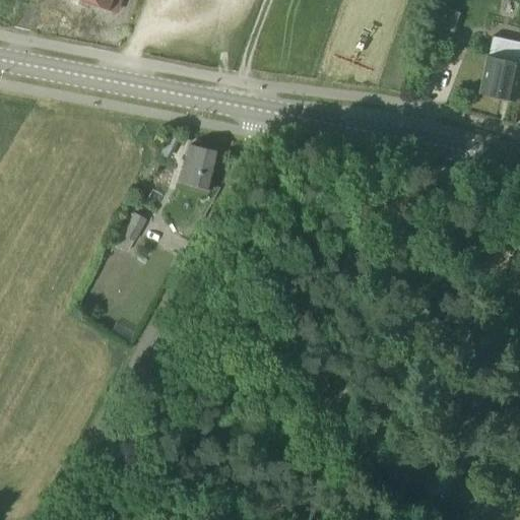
[(81,0),(83,1),(81,7),(86,9),(88,3),(106,9),(107,7),(115,10),(118,0),(81,0)]
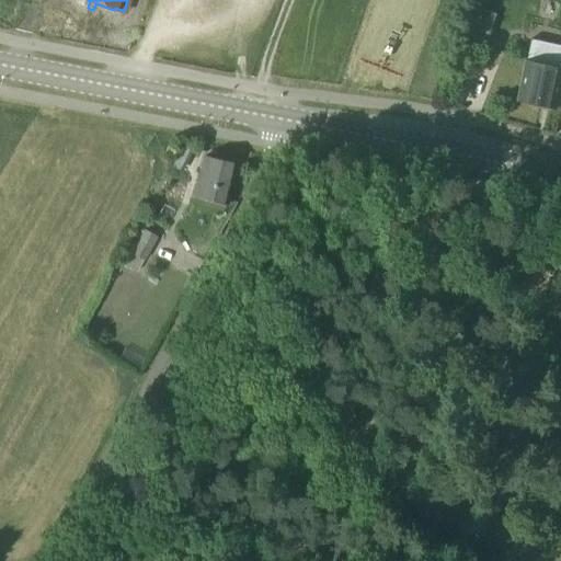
[(485,43),(495,14),(482,9),(471,38),(485,43)]
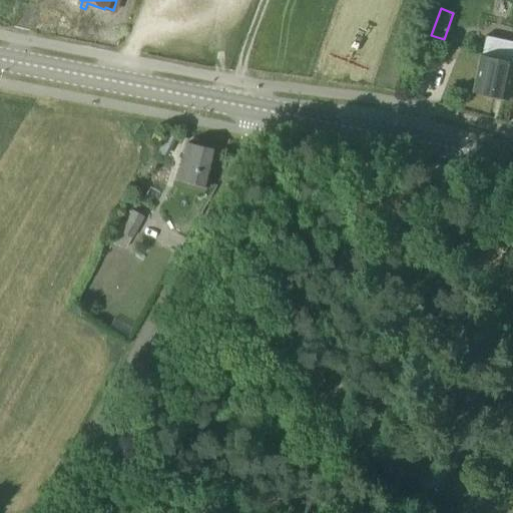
[(512,42),(486,36),(474,92),(508,99),(512,77),(512,42)]
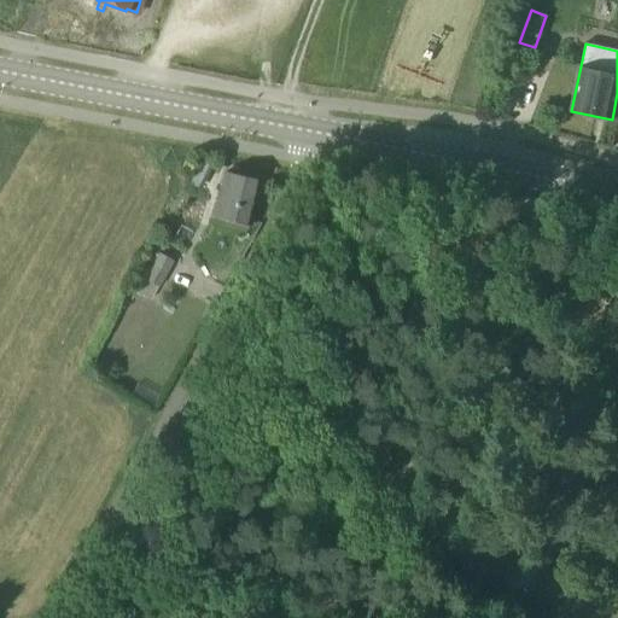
[(213,217),(249,226),(260,182),(223,174),(213,217)]
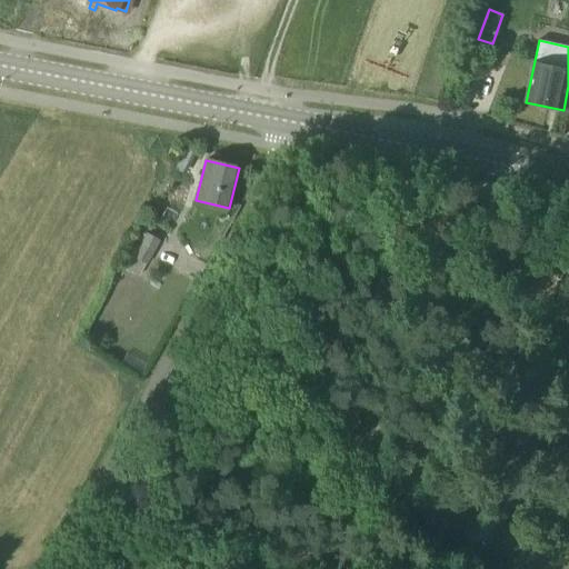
[(132,259),(145,266),(156,242),(145,237),(132,259)]
